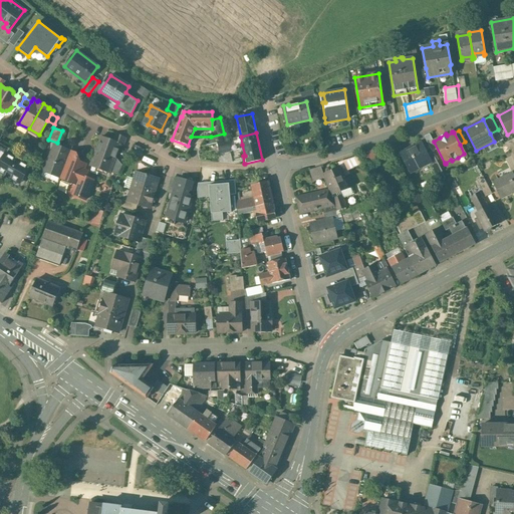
[(113,141),(101,137),(90,166),(109,173),(118,144),(122,145),(125,138),(115,134),(113,141)]
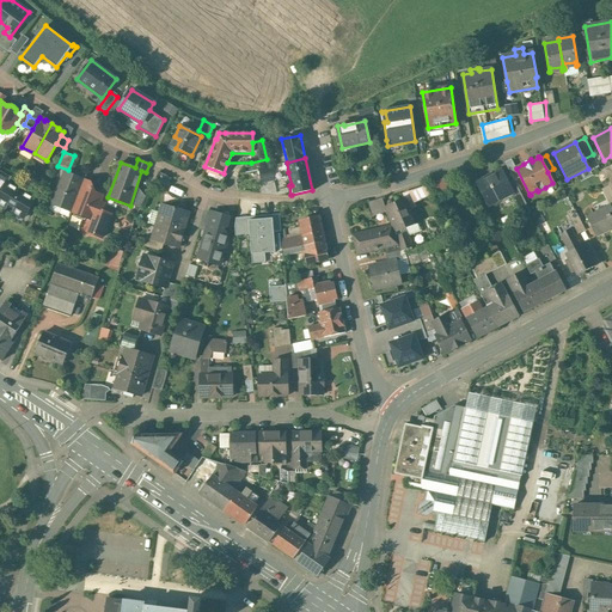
[(287,163),(259,169),(262,182),(285,177),(283,173),(288,172),(287,163)]
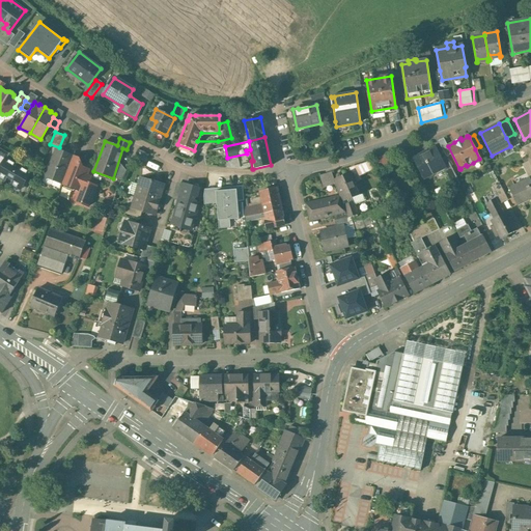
[(530,142),(522,148),(525,156),(530,152),(530,142)]
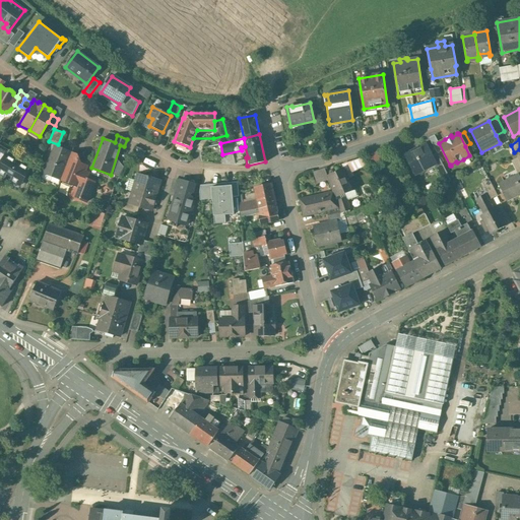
[(426,144),(405,155),(415,174),(434,165),(435,164),(431,155),(426,144)]
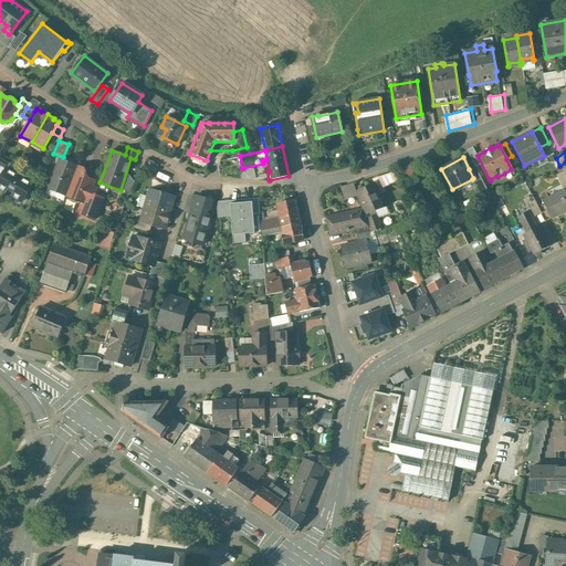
[(158,165),(146,158),(140,170),(153,176),(158,165)]
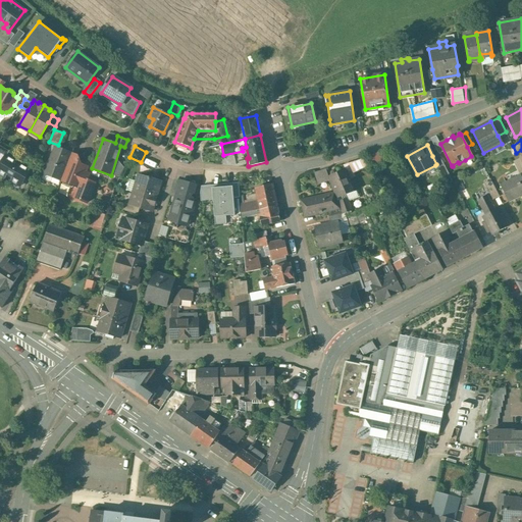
[(71,154),(53,147),(43,173),(61,180),(71,154)]
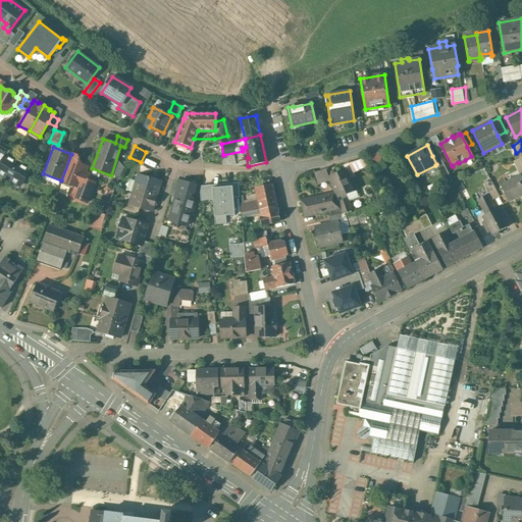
[(373,163),(384,162),(382,152),(372,153),(373,163)]
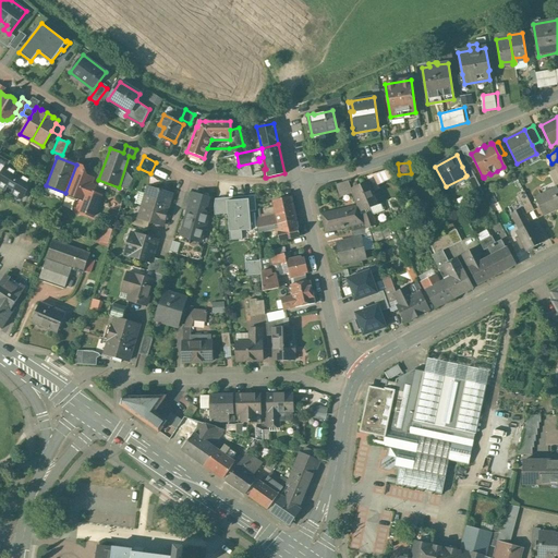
[(484,194),(469,164),(462,167),(466,176),(465,177),(476,198),(484,194)]
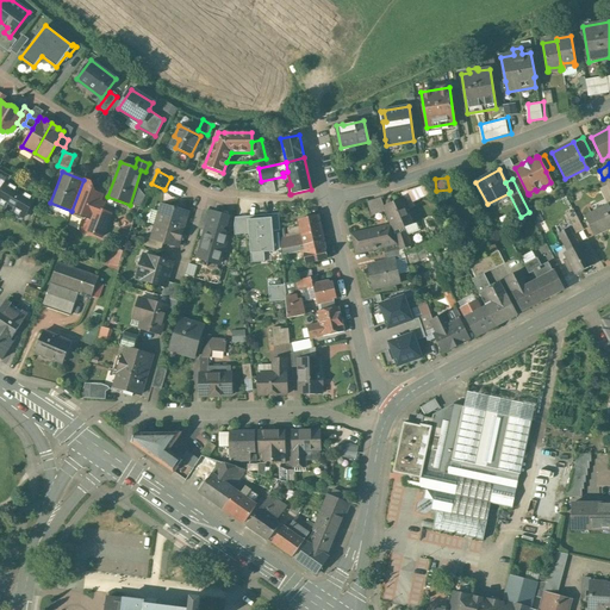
[(89,182),(83,180),(72,211),(85,216),(86,218),(91,219),(93,219),(94,216),(94,212),(98,203),(100,194),(93,192),(89,182)]
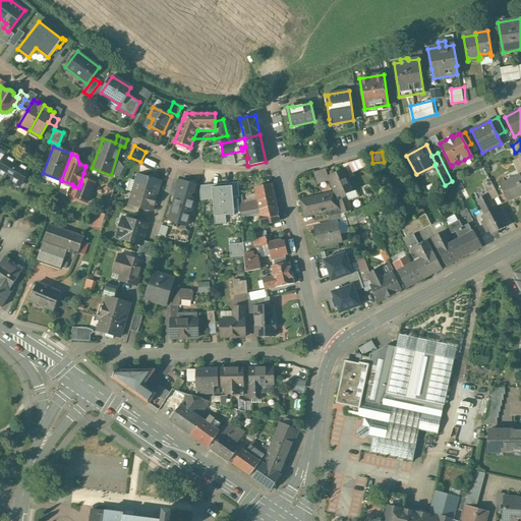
[(351,173),(368,166),(364,157),(347,164),(351,173)]
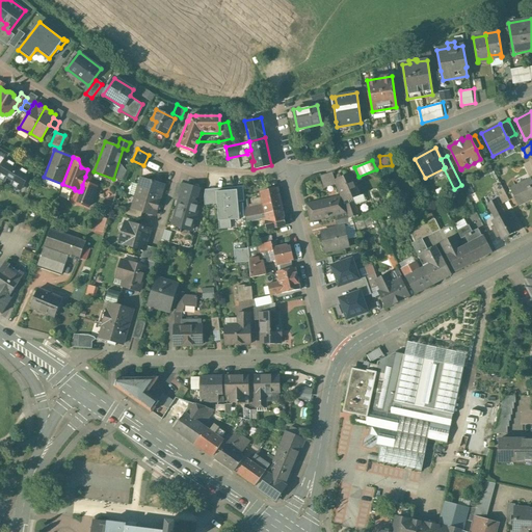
[(29,176),(3,161),(0,165),(0,182),(20,193),(29,176)]
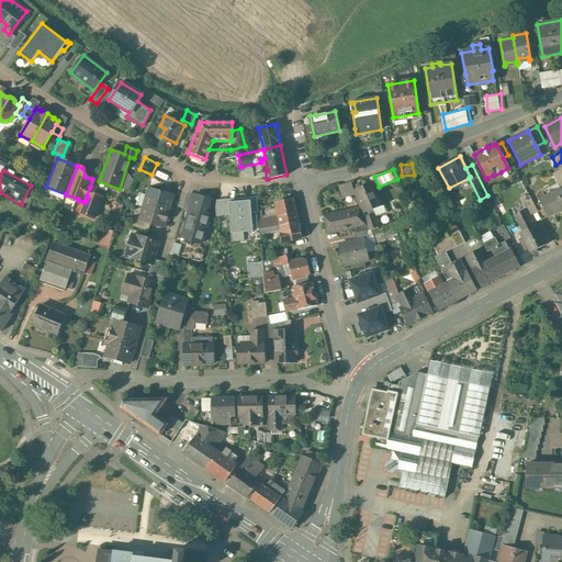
[(559,170),(552,173),(560,190),(561,190),(561,191),(561,190),(561,177),(559,170)]
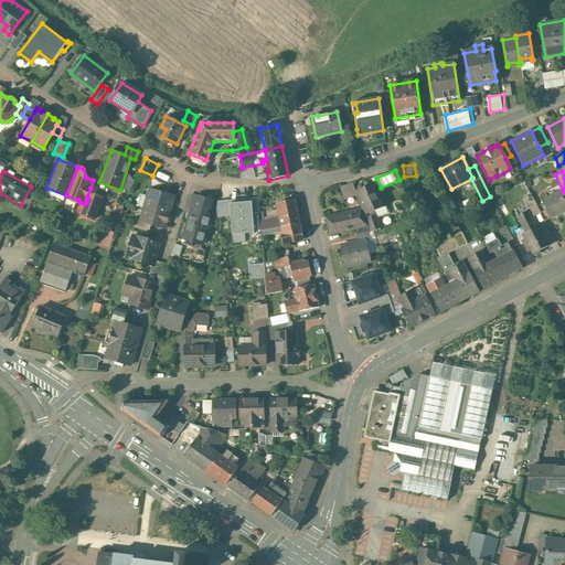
[(352,183),(341,187),(345,199),(356,195),(355,192),(352,183)]
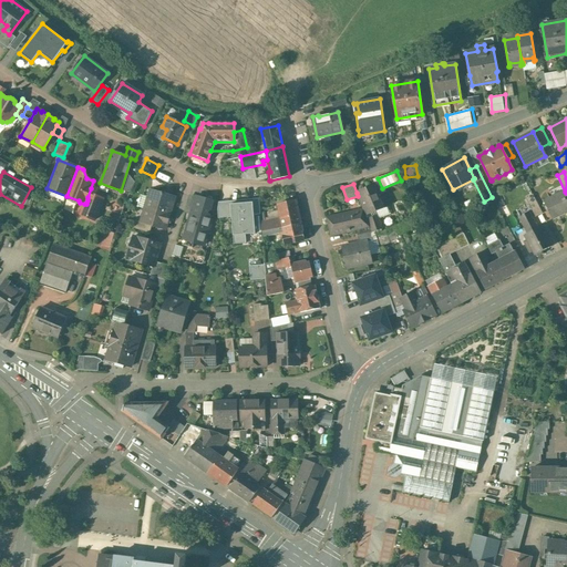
[(375,185),(357,193),(358,196),(363,209),(366,215),(387,206),(375,185)]
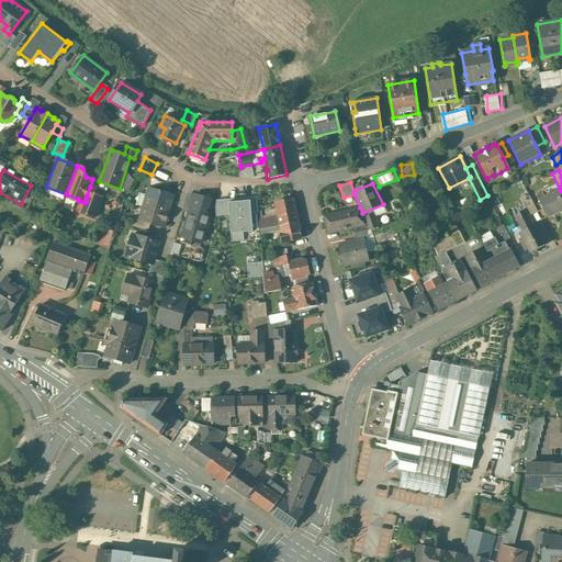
[(96,189),(90,187),(87,195),(87,199),(86,202),(83,202),(79,213),(93,217),(101,197),(93,193),(96,189)]
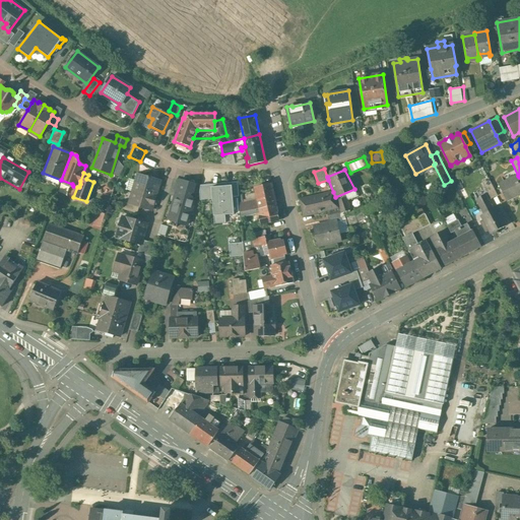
[(158,180),(138,174),(133,191),(154,197),(158,180)]
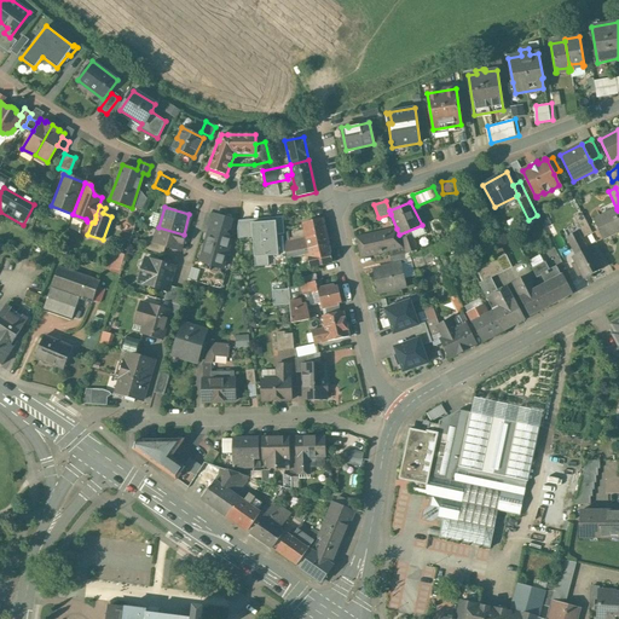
[(617,209),(594,220),(602,238),(615,231),(615,232),(618,230),(618,212),(618,210),(618,209),(617,209)]
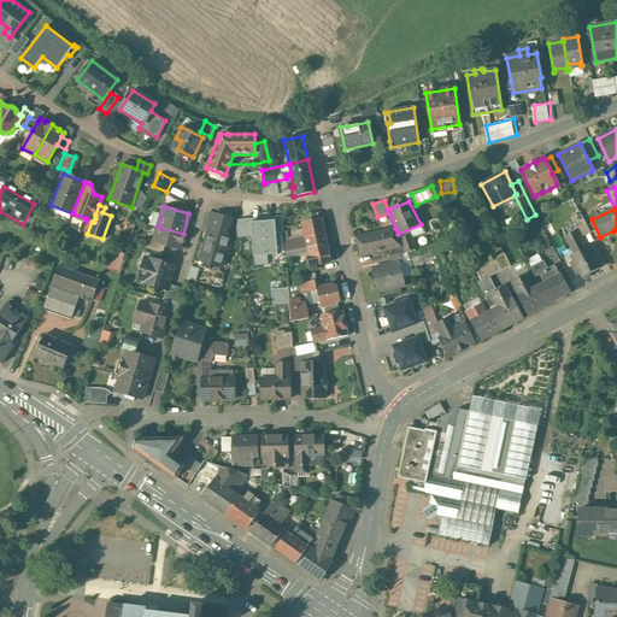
[(152,224),(158,225),(162,212),(156,211),(152,224)]
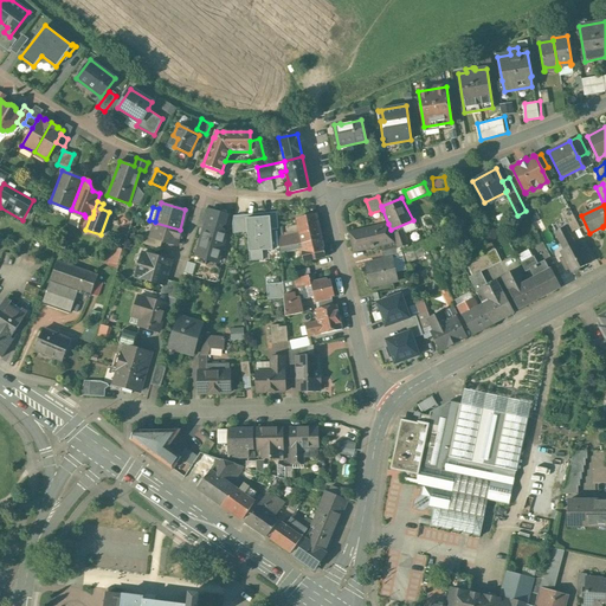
[(568,207),(561,211),(572,231),(579,227),(568,207)]
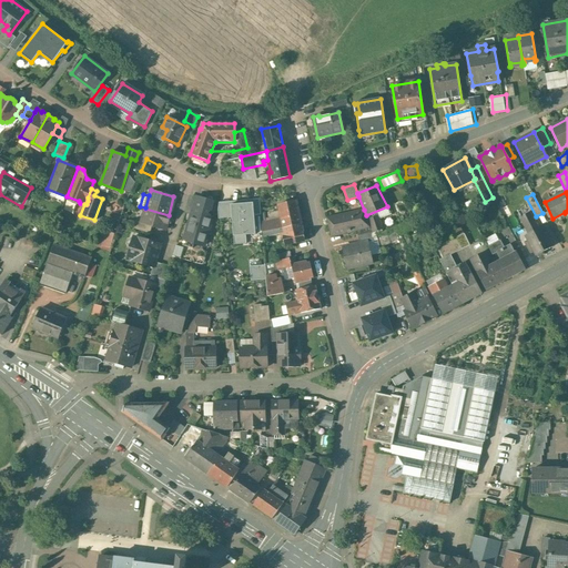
[(198,196),(190,195),(185,211),(192,212),(193,212),(198,196)]
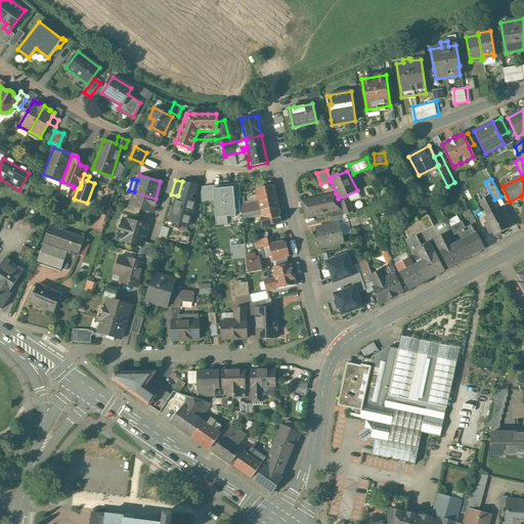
[(272,185),(256,189),(259,201),(261,210),(277,207),(272,185)]
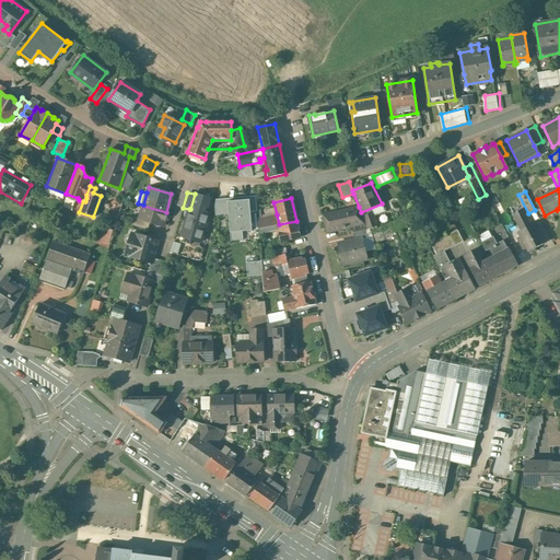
[(249,199),(228,201),(230,232),(252,230),(249,199)]
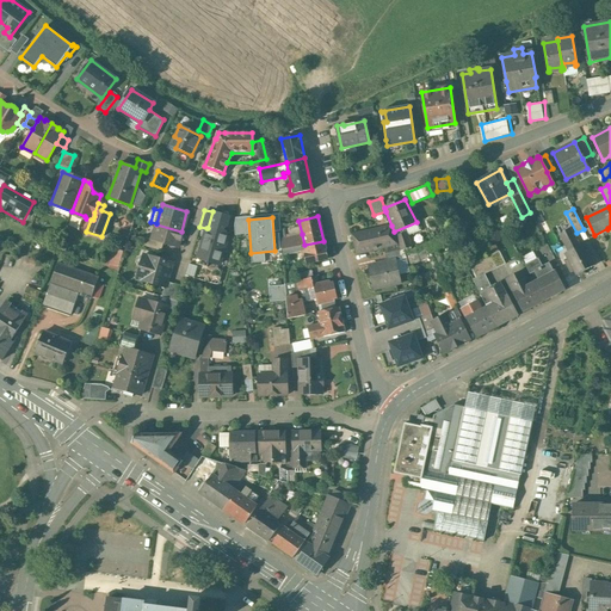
[(181,232),(156,224),(152,239),(164,242),(176,246),(178,240),(180,241),(183,232),(181,232)]
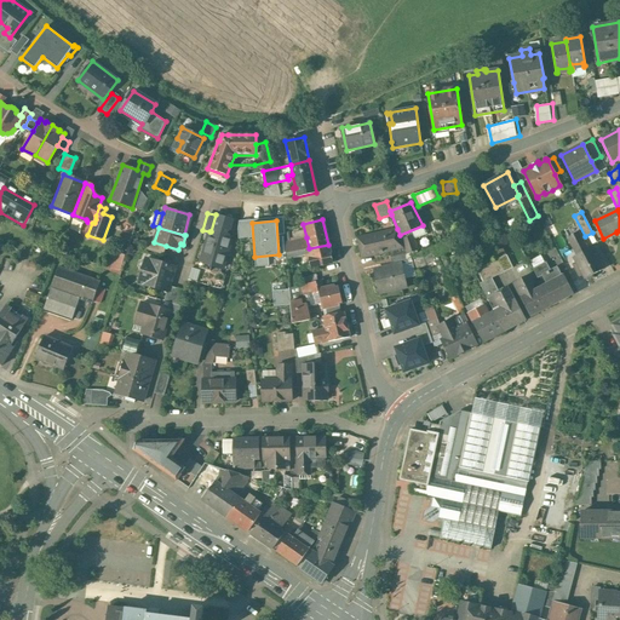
[(397,229),(357,239),(361,258),(389,252),(391,258),(406,254),(401,240),(400,235),(397,229)]
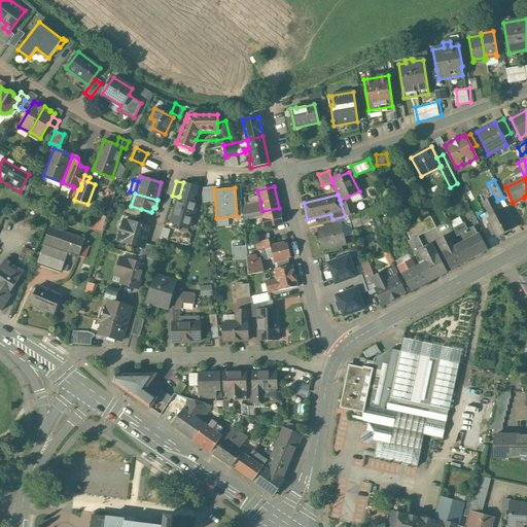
[(179,197),(178,197),(170,223),(188,227),(197,202),(179,197)]
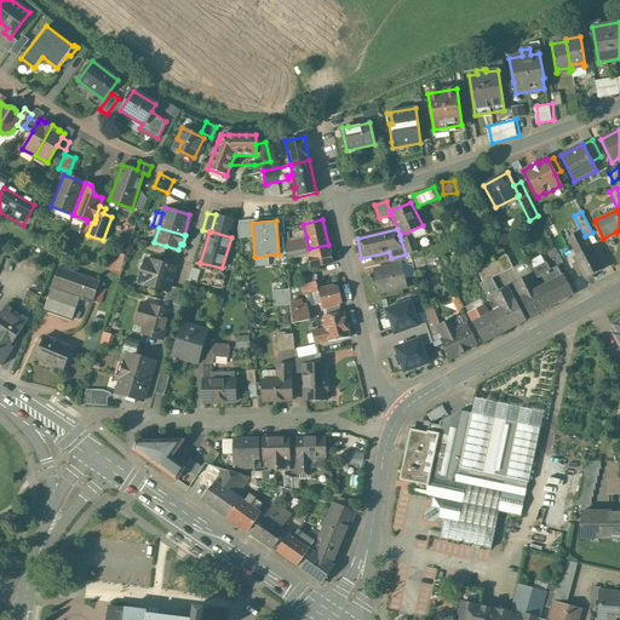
[(413,235),(401,240),(406,254),(418,250),(413,235)]
